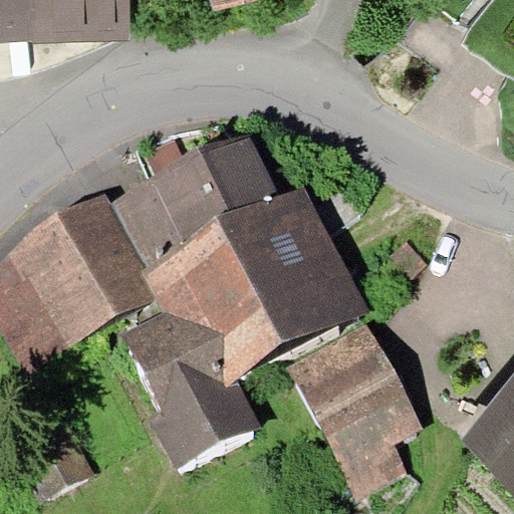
[(0,0),(0,41),(31,40),(31,43),(133,39),(131,0),(0,0)]
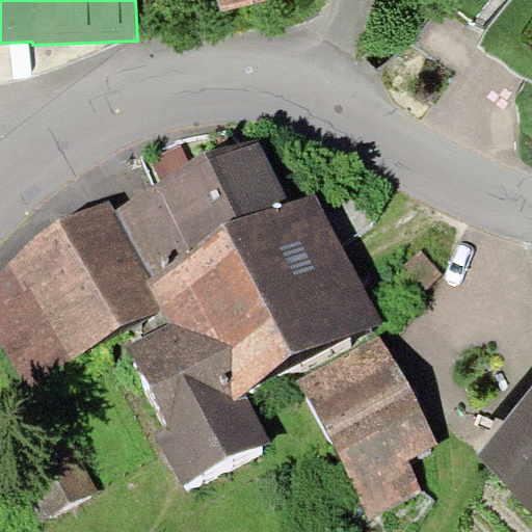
[(215,0),(218,9),(245,0),(215,0)]
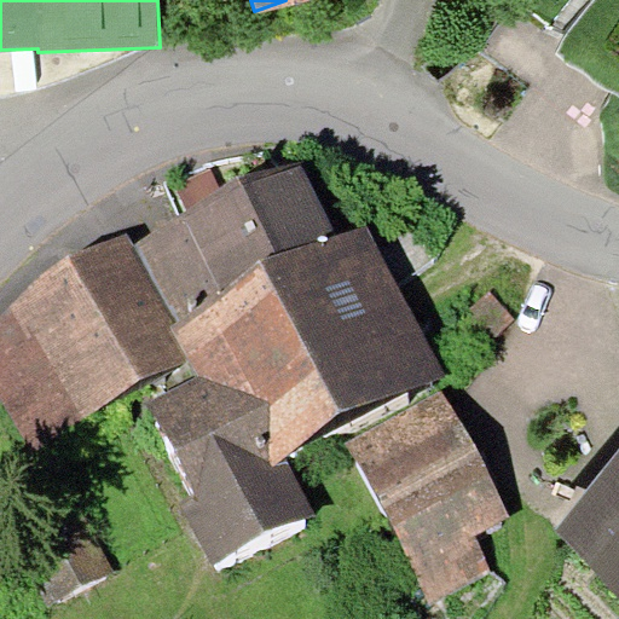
[(136,244),(175,320),(341,235),(300,158),(136,244)]
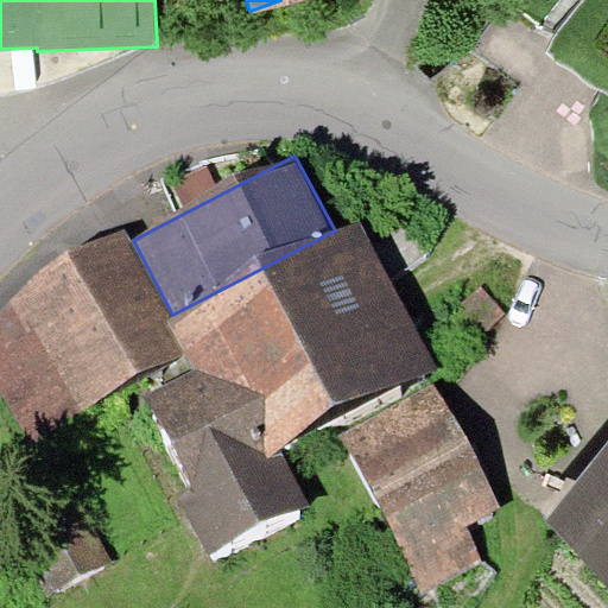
[(172,315),(168,318),(187,354),(192,367),(144,393),(192,485),(175,494),(209,558),(312,504),(282,447),(437,365),(358,217),(335,230),(172,315)]
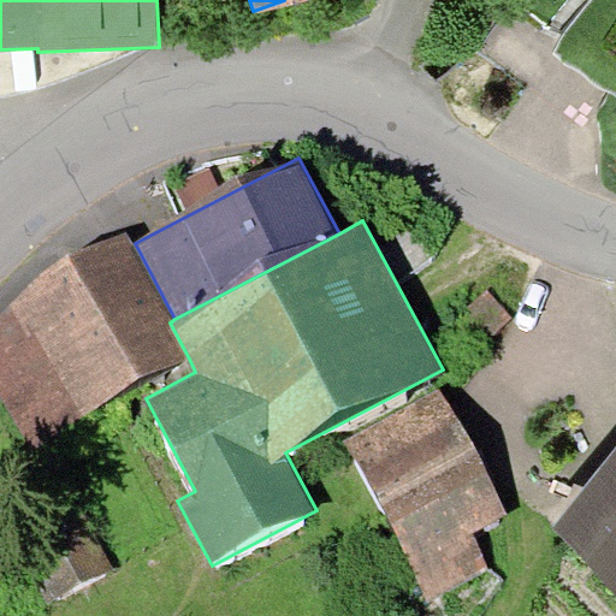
[(135,243),(128,231),(71,253),(0,317),(0,396),(29,451),(189,359),(170,323),(175,319),(135,243)]
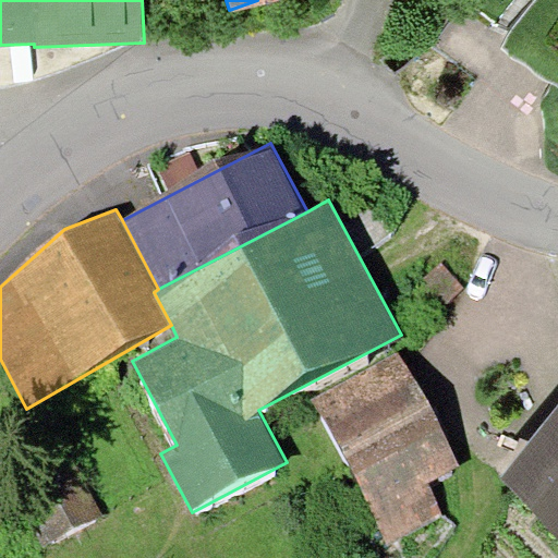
[(460,466),(400,353),(315,398),(391,542),(445,514),(428,484),(460,466)]
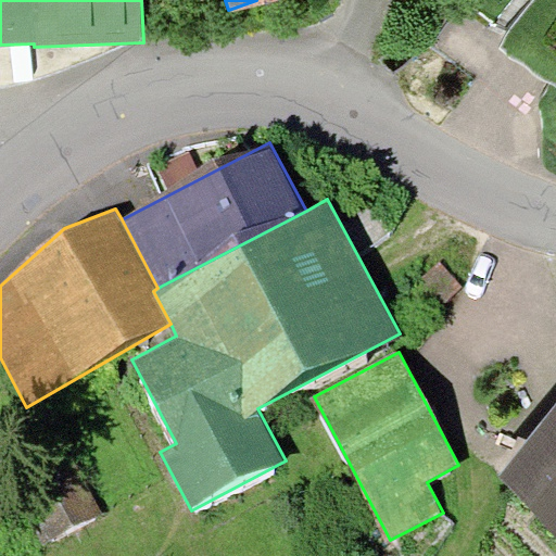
[(555,406),(498,478),(555,525),(555,406)]
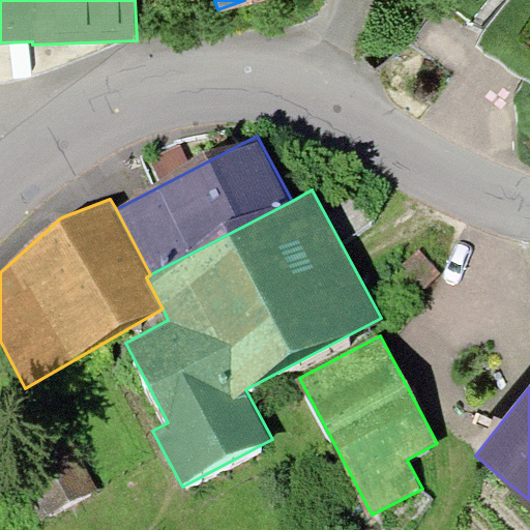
All buildings are outlined.
